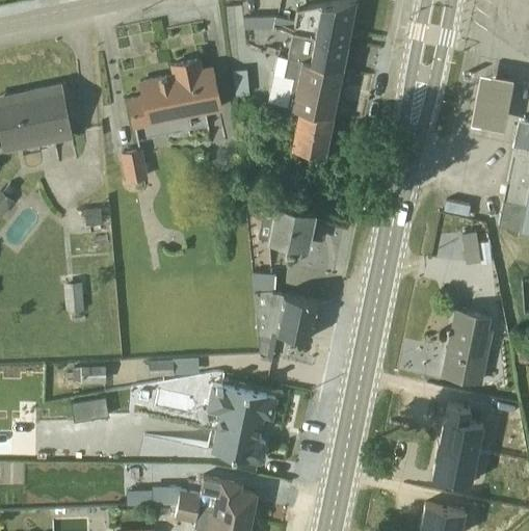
[(294,31),(348,42),(356,0),(349,0),(298,10),(297,20),(275,17),(244,18),(245,29),(274,28),(294,31)]
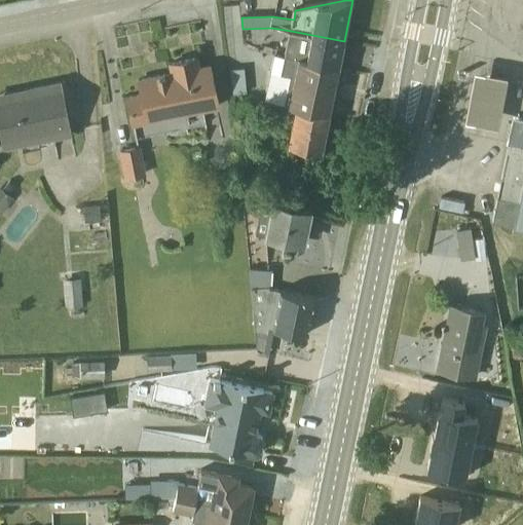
[(291,31),(287,57),(339,67),(344,41),(291,31)]
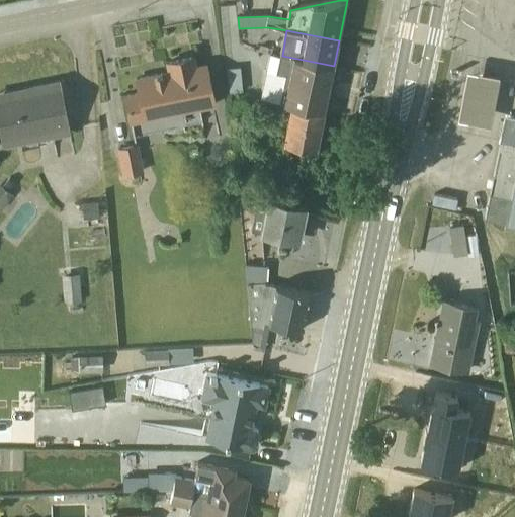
[(280,103),(325,112),(334,66),(282,56),(277,74),(286,76),(280,103)]
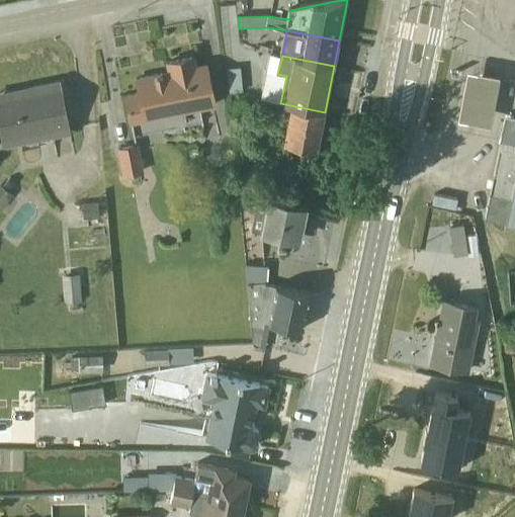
[(124,96),(131,124),(217,107),(207,66),(196,69),(194,59),(169,64),(170,74),(138,80),(140,93),(124,96)]
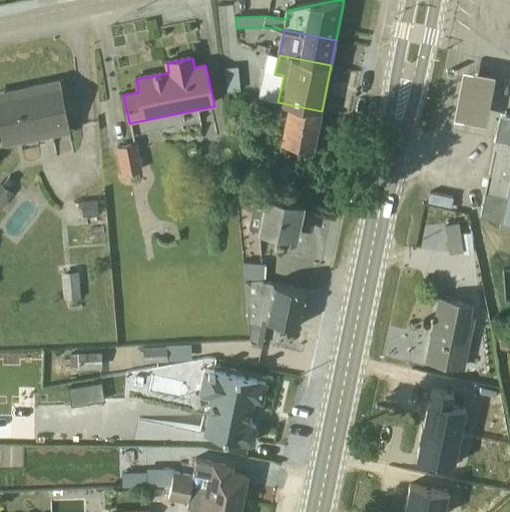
[(241,91),(238,67),(225,69),(228,93),(241,91)]
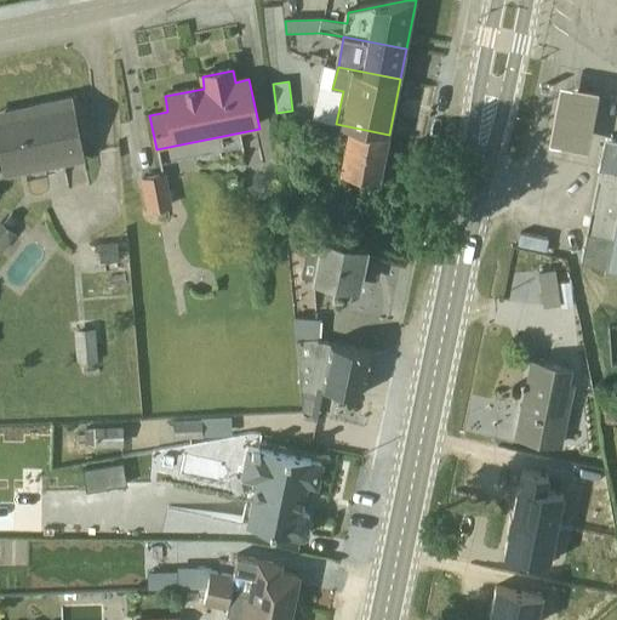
[(580,90),(558,86),(547,144),(570,149),(586,152),(596,94),(580,90)]
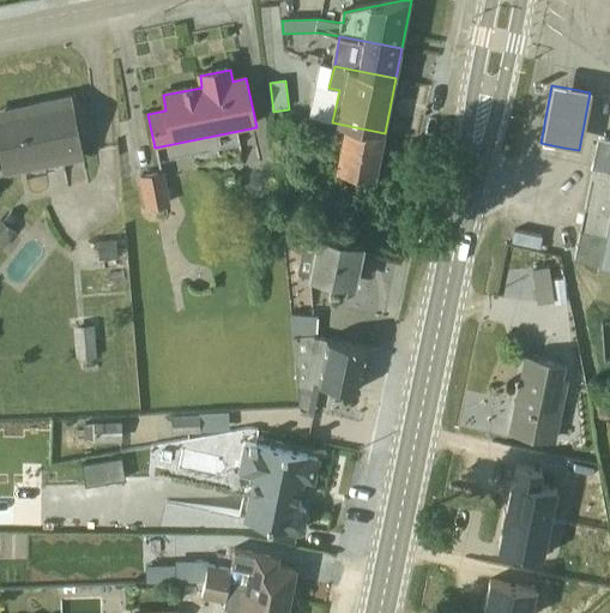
[(0,146),(6,175),(64,164),(83,160),(84,160),(72,98),(0,113),(0,146)]
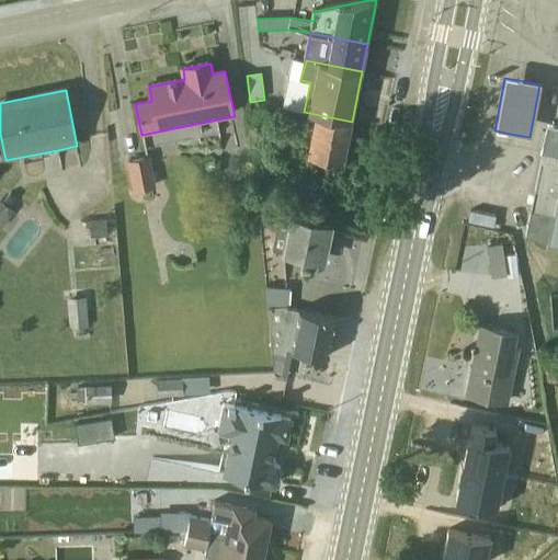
[(281,109),(264,105),(260,125),(276,128),(281,109)]
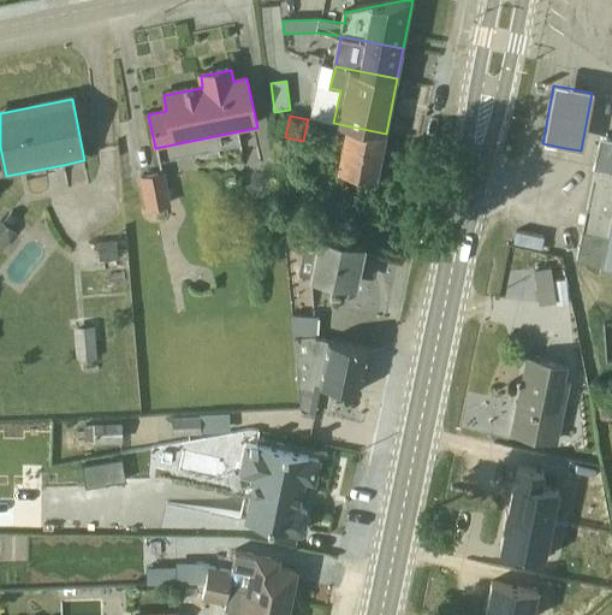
[(338,170),(376,178),(386,134),(333,123),(330,136),(344,140),(338,170)]
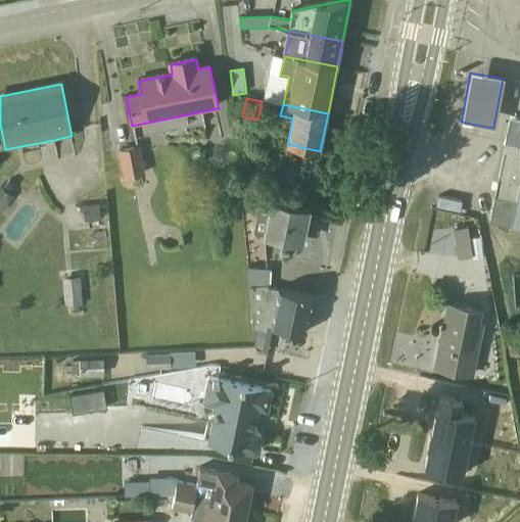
[(519,120),(510,117),(505,143),(507,144),(490,222),(512,227),(512,228),(519,229),(519,120)]
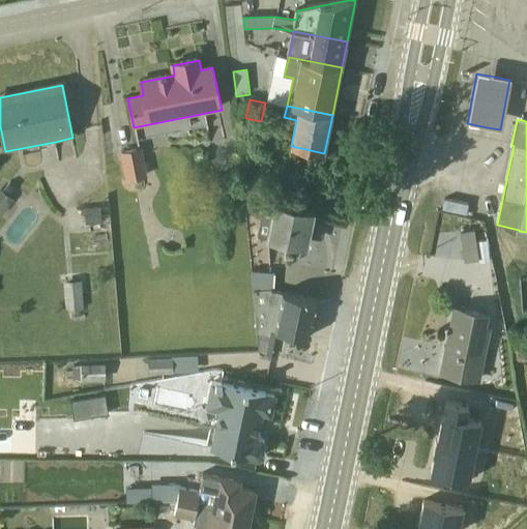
[(121,153),(126,182),(148,177),(142,149),(121,153)]
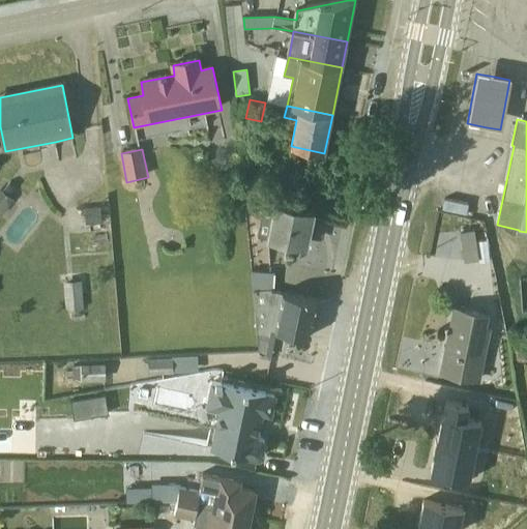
[(15,202),(0,190),(0,213),(2,216),(15,202)]
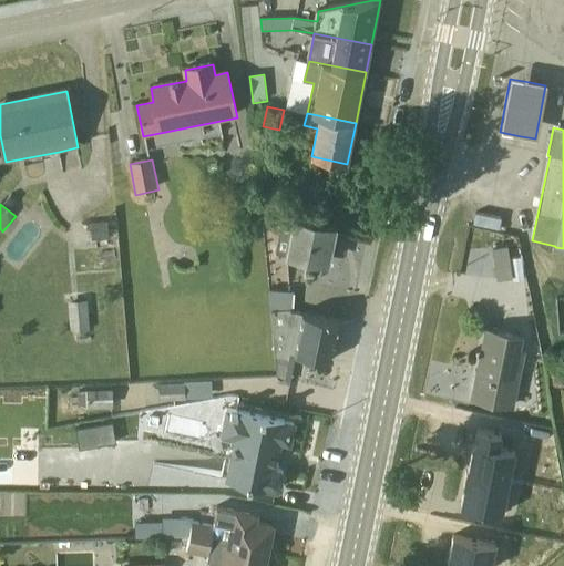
[(474,224),(500,230),(502,219),(477,214),(474,224)]
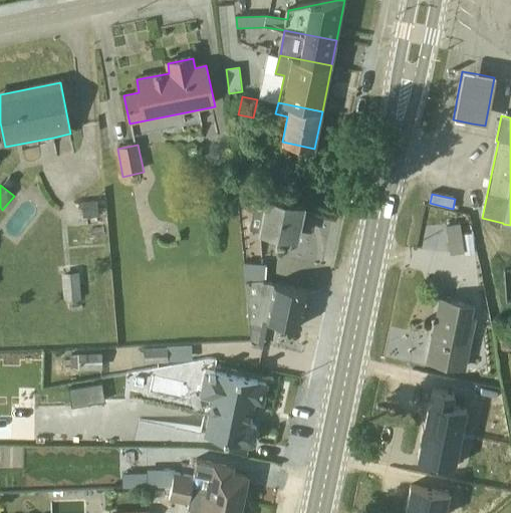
[(258,196),(251,229),(295,239),(302,206),(306,206),(258,196)]
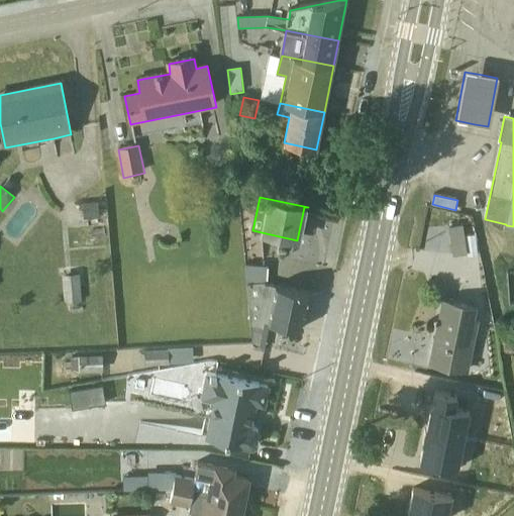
[(84,205),(85,219),(107,218),(105,203),(84,205)]
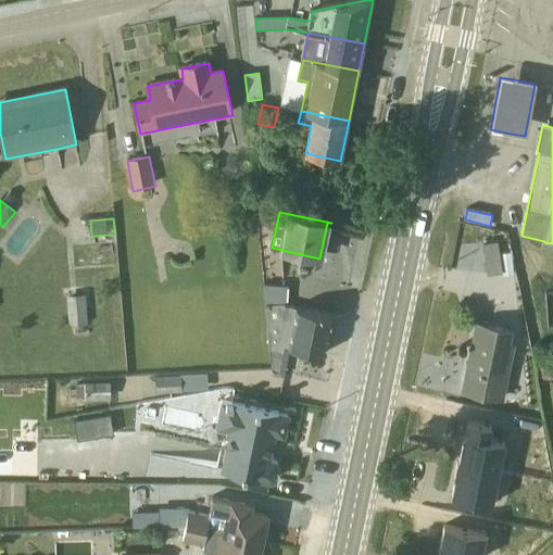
[(504,277),(515,275),(512,253),(501,254),(499,242),(484,246),(488,276),(503,274),(504,277)]
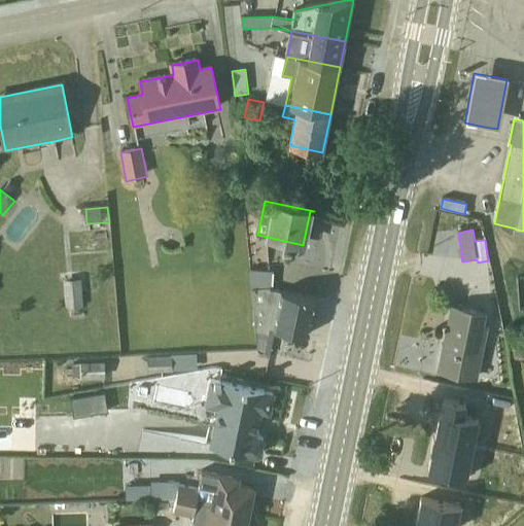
[(270,358),(275,329),(308,337),(316,300),(272,289),(272,272),(250,270),(258,356),(270,358)]
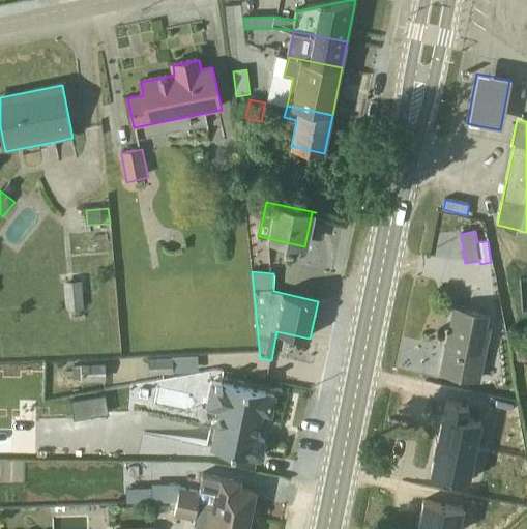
[(83,280),(65,280),(66,309),(84,307),(83,280)]
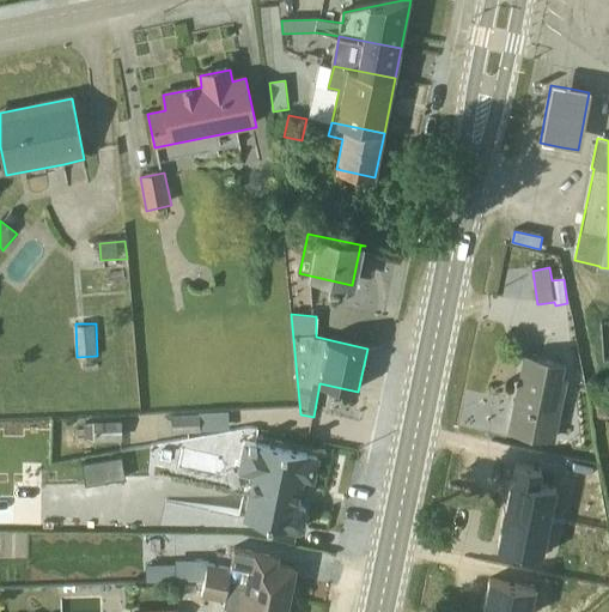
[(565,365),(527,357),(512,431),(555,441),(556,441),(568,380),(564,377),(565,365)]
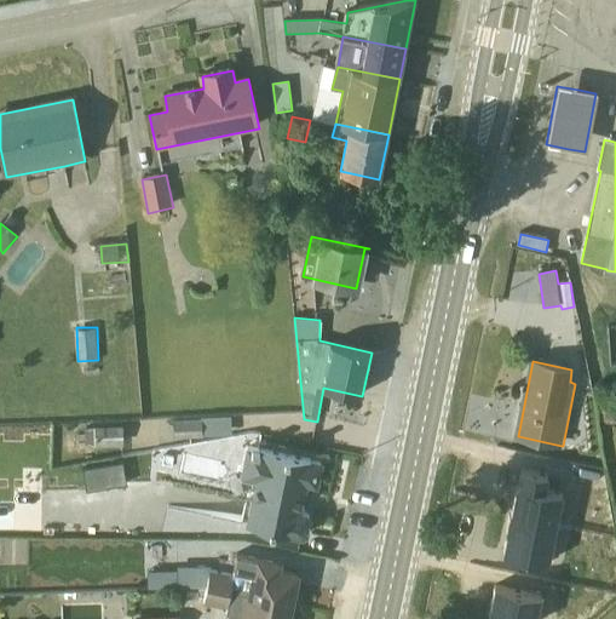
[(232,435),(231,417),(202,418),(202,419),(173,422),(174,440),(203,439),(203,437),(232,435)]
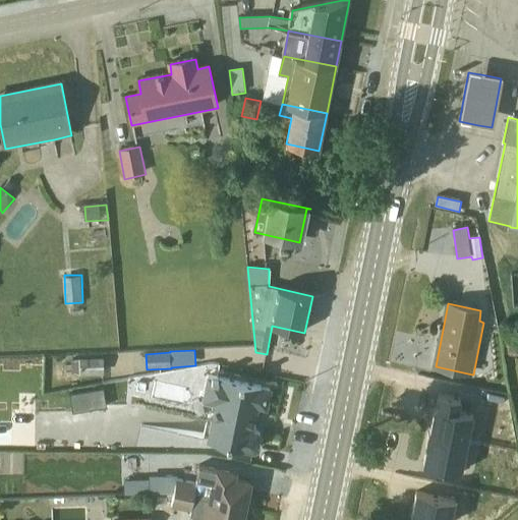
[(92,386),(104,383),(104,376),(104,374),(104,358),(80,359),(73,362),(73,373),(80,376),(91,376),(92,386)]
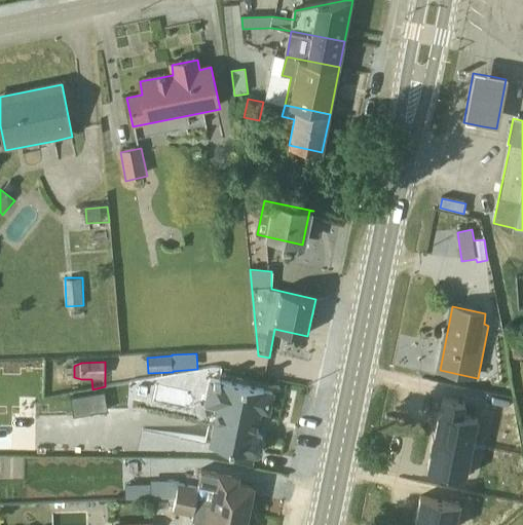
[(264,391),(211,379),(204,406),(217,409),(210,446),(251,454),(257,454),(261,452),(263,439),(261,436),(255,435),(260,410),(269,412),(273,394),(264,391)]
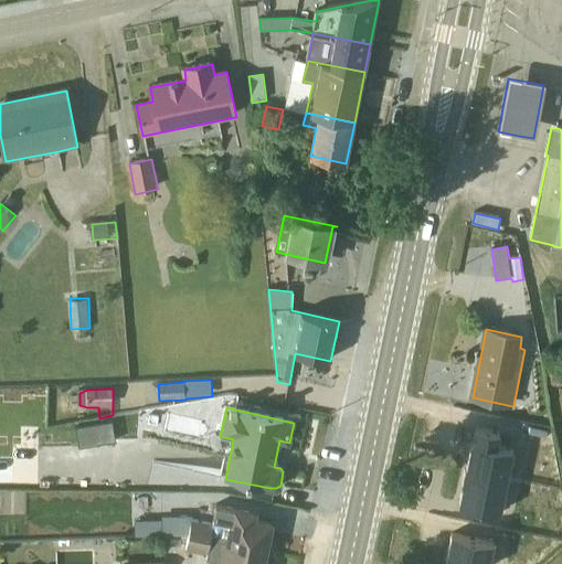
[(112,416),(115,439),(141,436),(144,434),(156,432),(152,408),(112,416)]
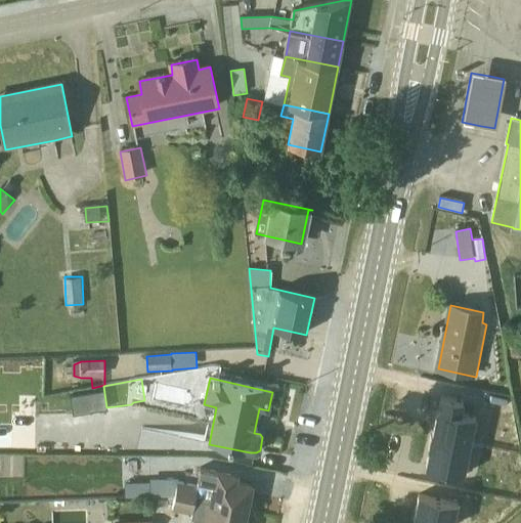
[(53,397),(57,417),(105,408),(102,389),(53,397)]
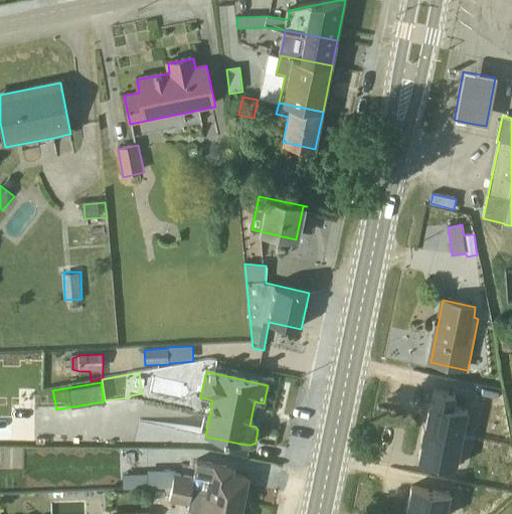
[(431,402),(424,427),(463,436),(468,409),(456,407),(458,395),(435,390),(432,402),(431,402)]
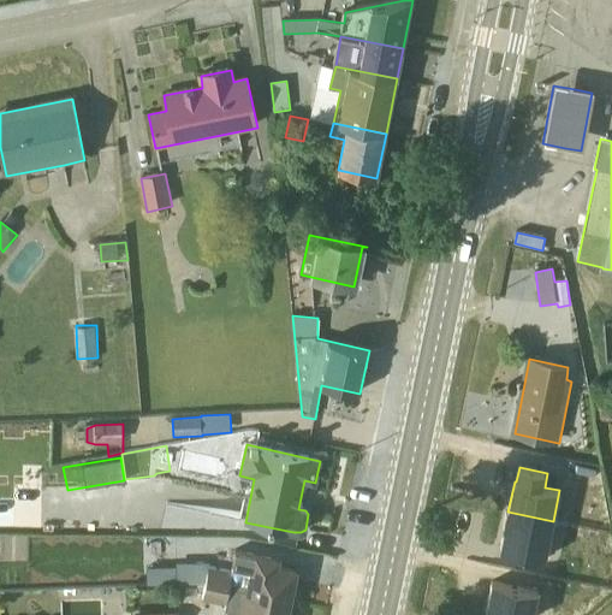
[(576,503),(582,537),(611,531),(611,522),(607,497),(576,503)]
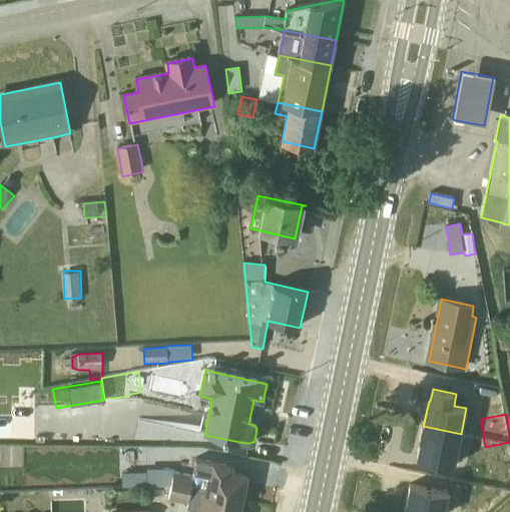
[(461,434),(423,426),(420,441),(421,441),(417,458),(455,466),(461,434)]
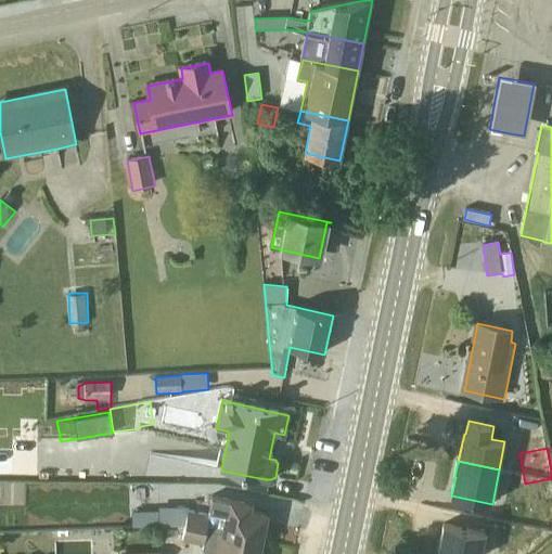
[(190,513),(187,526),(261,541),(267,514),(249,511),(251,504),(213,498),(210,511),(213,511),(212,516),(190,513)]
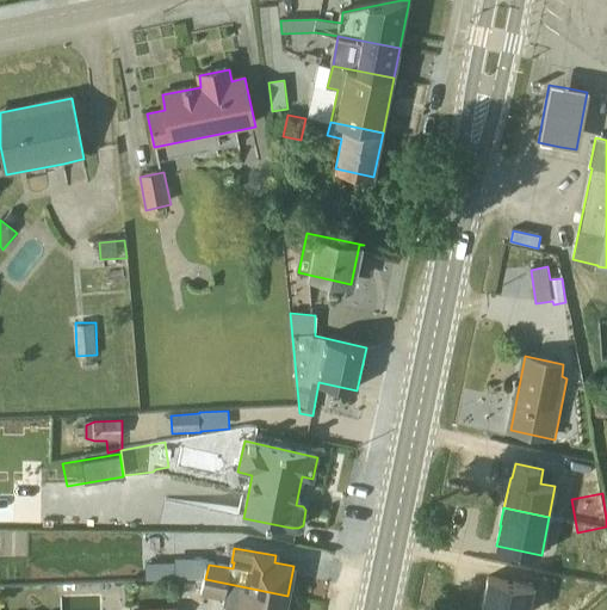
[(113,562),(98,564),(98,577),(113,577),(113,562)]
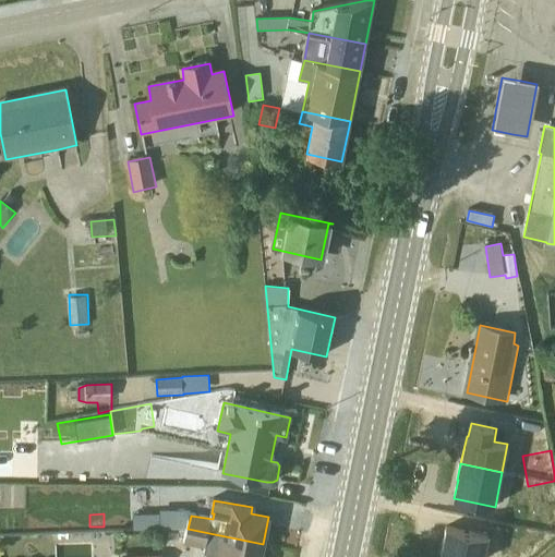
[(444,555),(444,556),(484,556),(489,536),(447,528),(442,554),(444,555)]
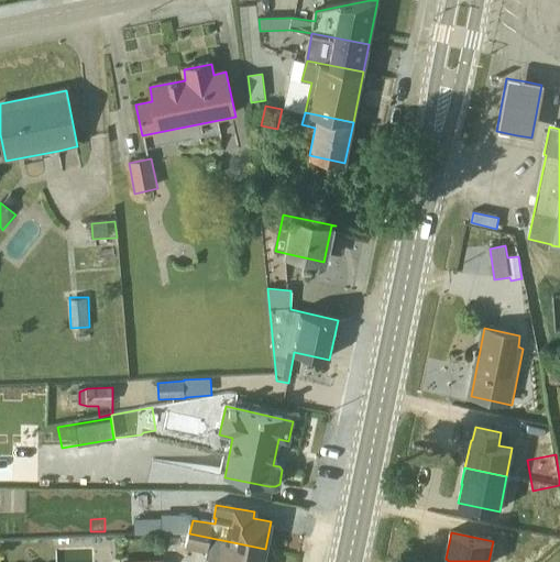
[(189,533),(186,549),(208,553),(207,559),(217,561),(262,561),(265,549),(189,533)]
